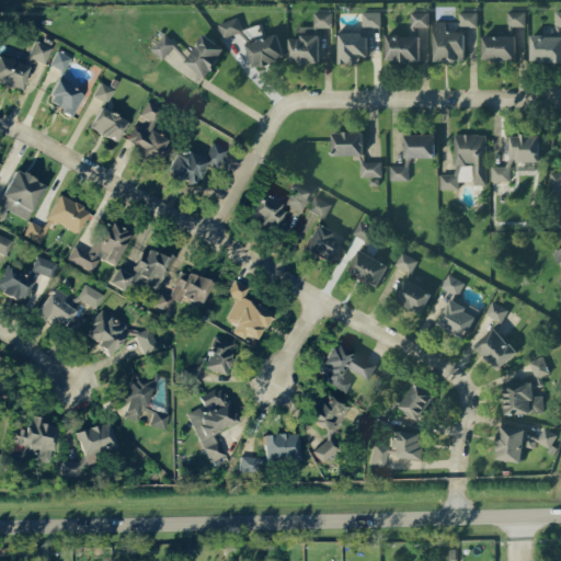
[(380,11),(362,12),(362,27),(380,27),(380,11)]
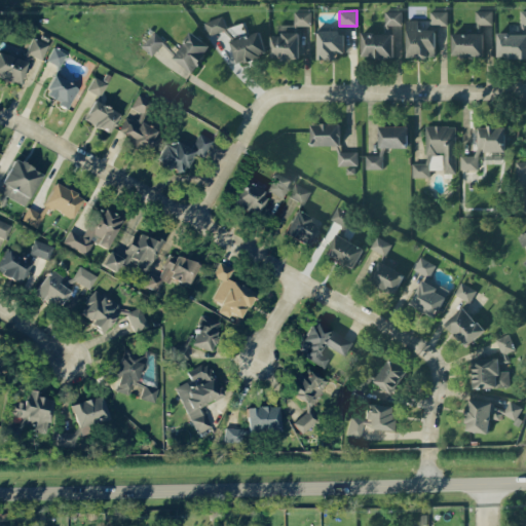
[(402,25),(402,10),(384,11),(384,25),(402,25)]
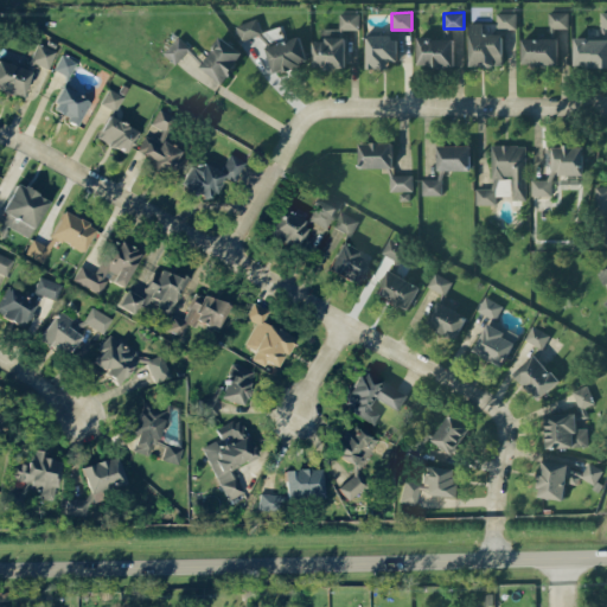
[(516,29),(516,12),(496,13),(496,29),(516,29)]
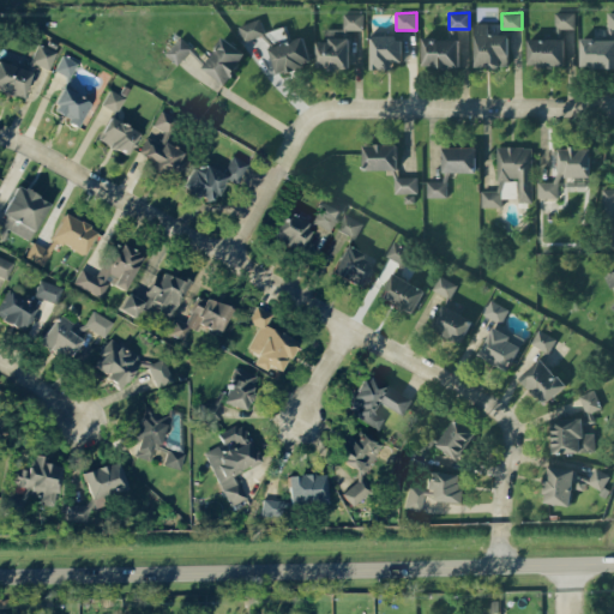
[(575,12),(554,12),(554,28),(575,28),(575,12)]
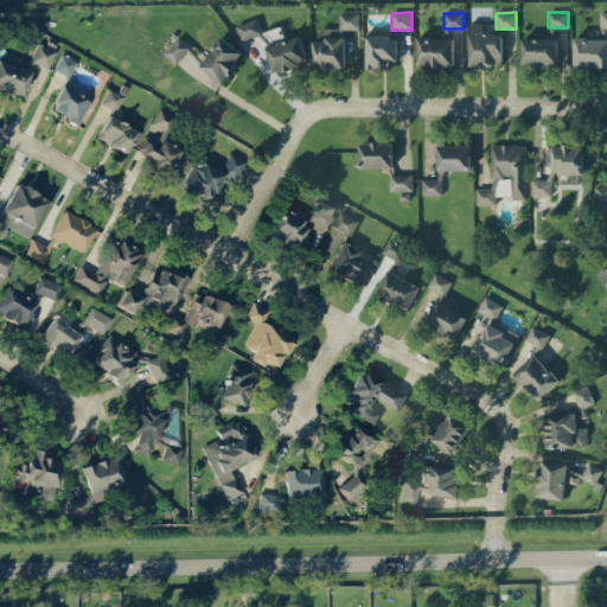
[(345,68),(344,30),(359,30),(359,13),(339,13),(339,29),(323,29),(323,40),(313,42),(313,68),(345,68)]
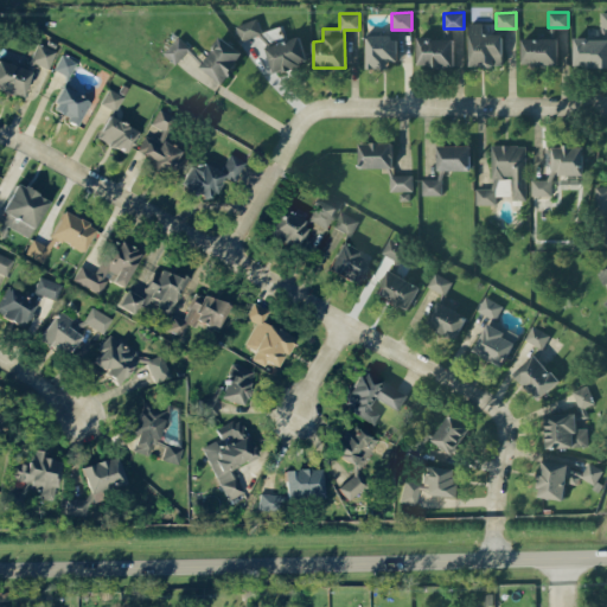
[(235,26),(241,42),(262,33),(256,18),(235,26)]
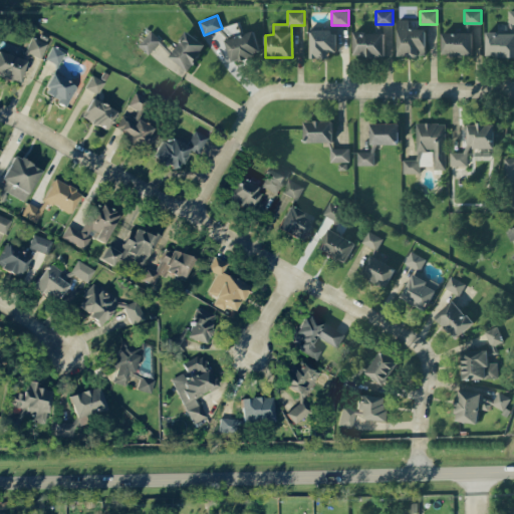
[(398,56),(426,55),(425,28),(409,28),(408,19),(397,19),(398,56)]
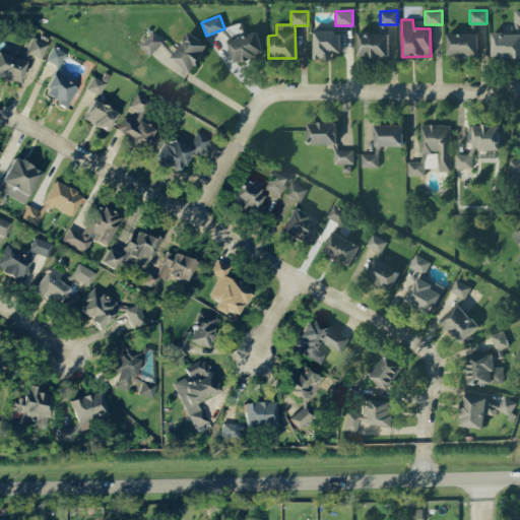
[(339,30),(314,30),(314,59),(332,58),(332,52),(340,52),(339,30)]
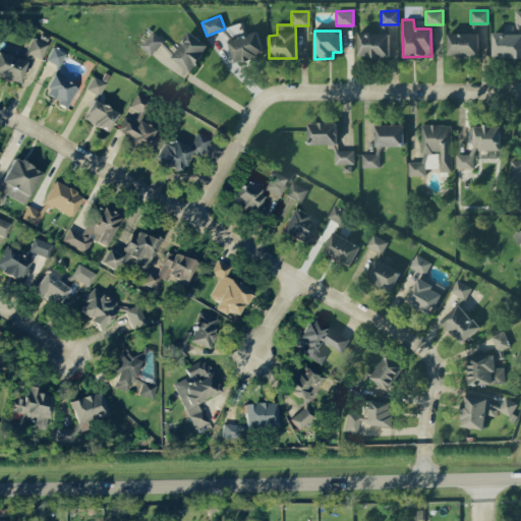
[(139,46),(150,56),(163,41),(153,32),(139,46)]
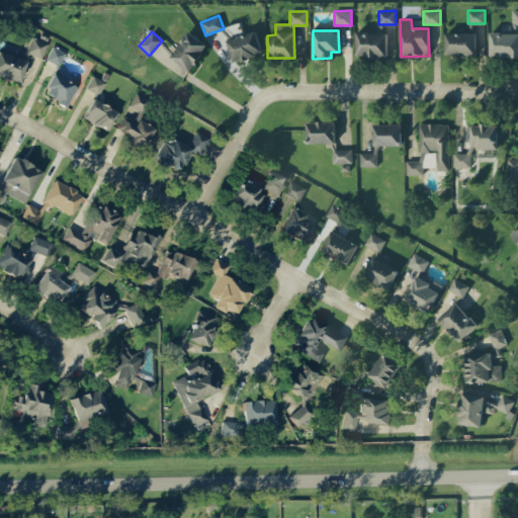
[(170,57),(189,71),(207,46),(188,31),(170,57)]
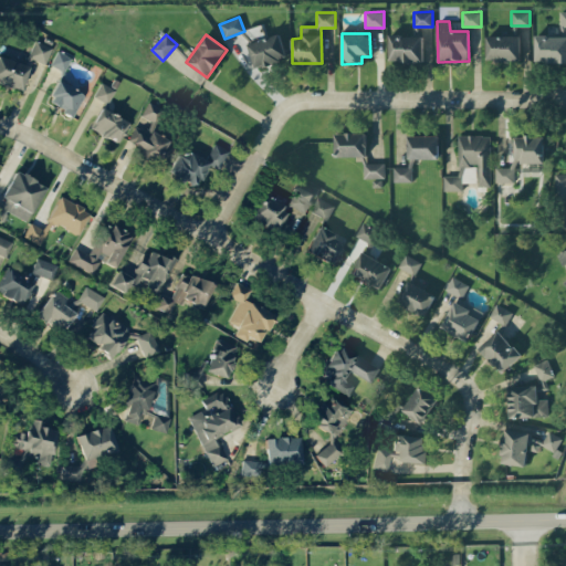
[(486,61),(521,60),(520,34),(486,35),(486,61)]
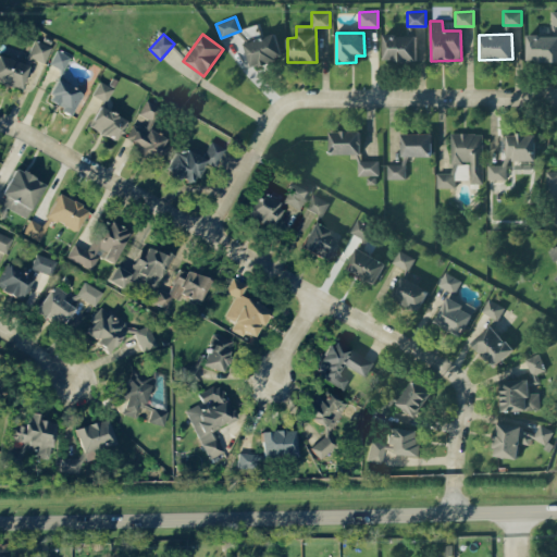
[(556,60),(556,34),(527,36),(527,62),(556,60)]
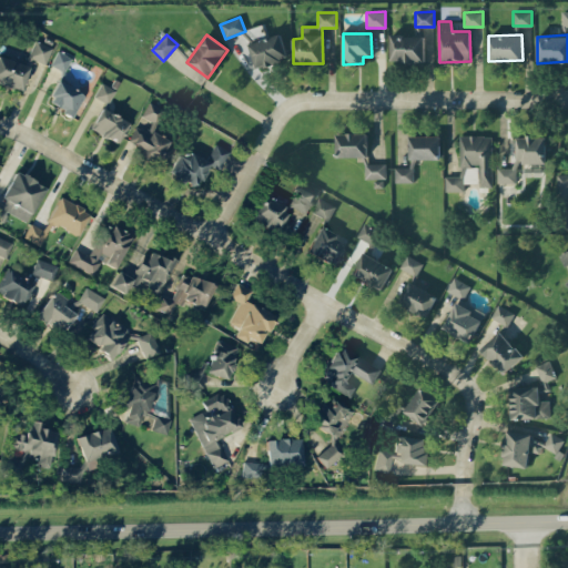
[(286,61),(283,36),(250,41),(254,67),(286,61)]
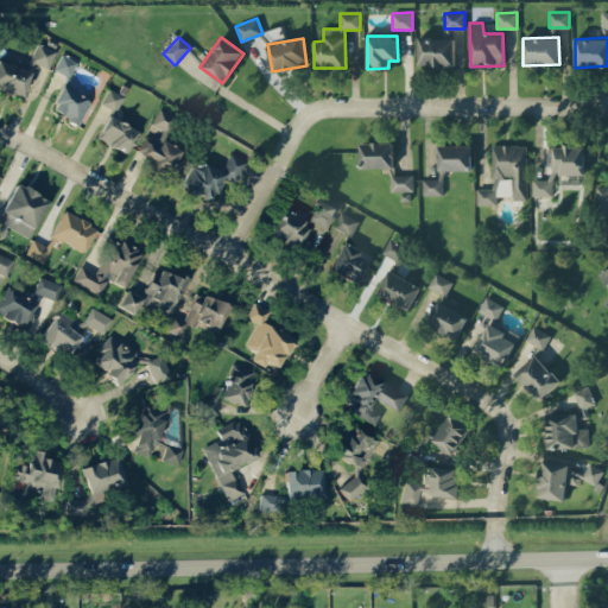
[(418,68),(455,67),(454,38),(418,38),(418,68)]
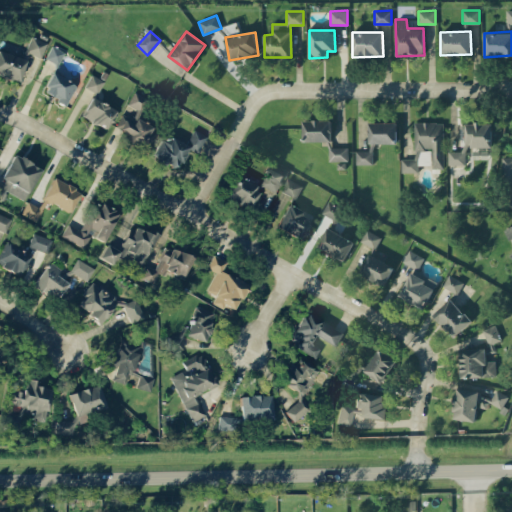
[(58,64),(64,52),(51,45),(45,58),(58,64)]
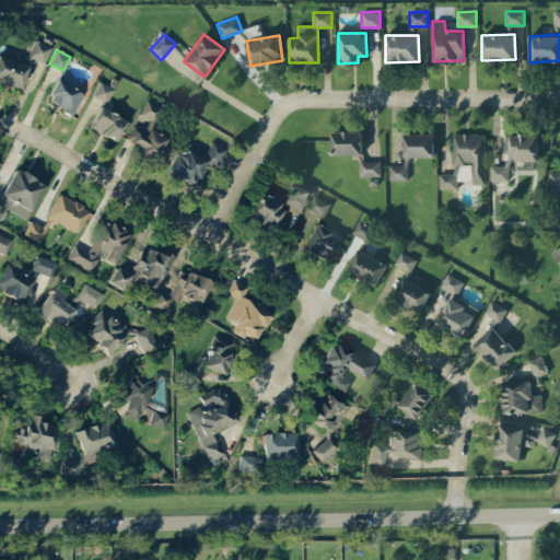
[(0,82),(21,89),(28,65),(0,55),(0,82)]
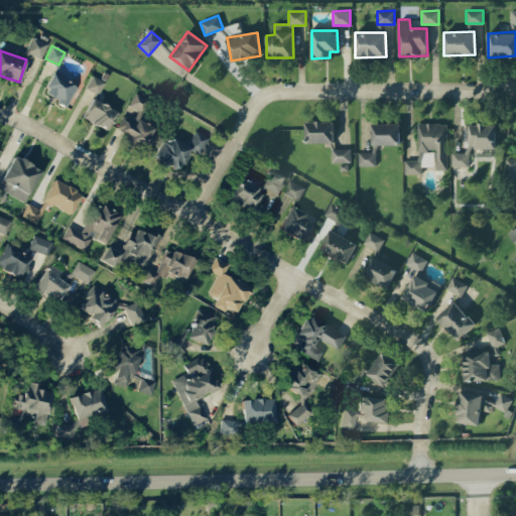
[(42,92),(66,106),(77,86),(53,73),(42,92)]
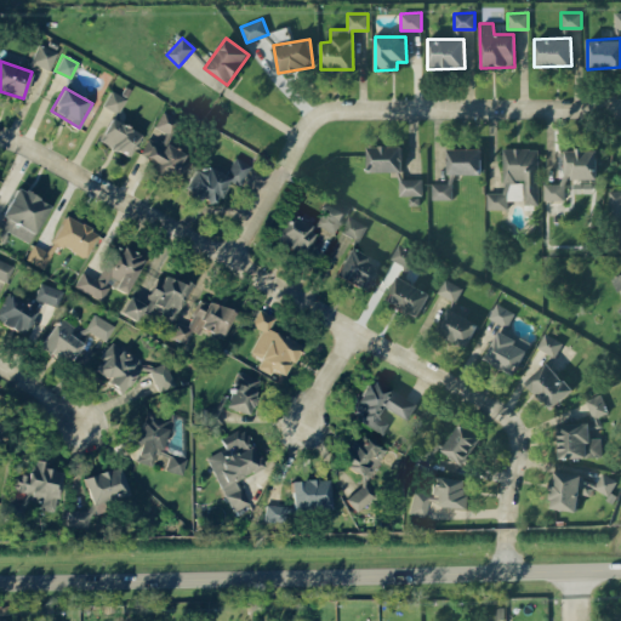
[(118,114),(126,98),(110,90),(102,106),(118,114)]
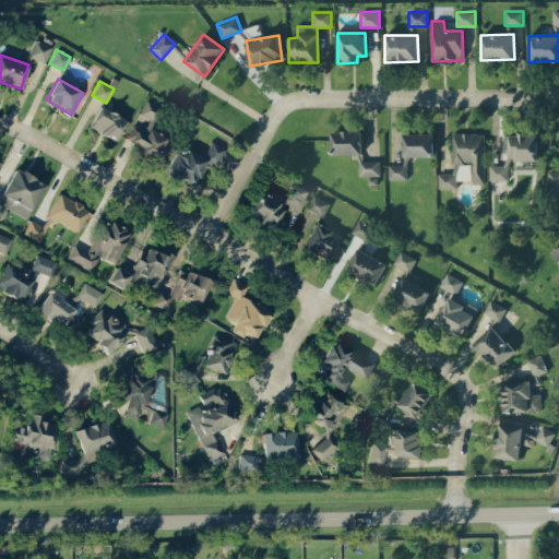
[(152,123),(161,107),(146,99),(138,116),(152,123)]
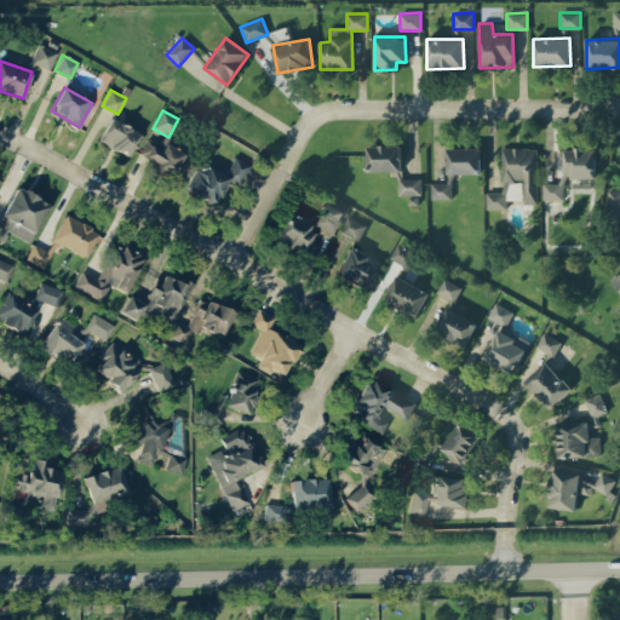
[(141,135),(112,116),(98,139),(127,156),(141,135)]
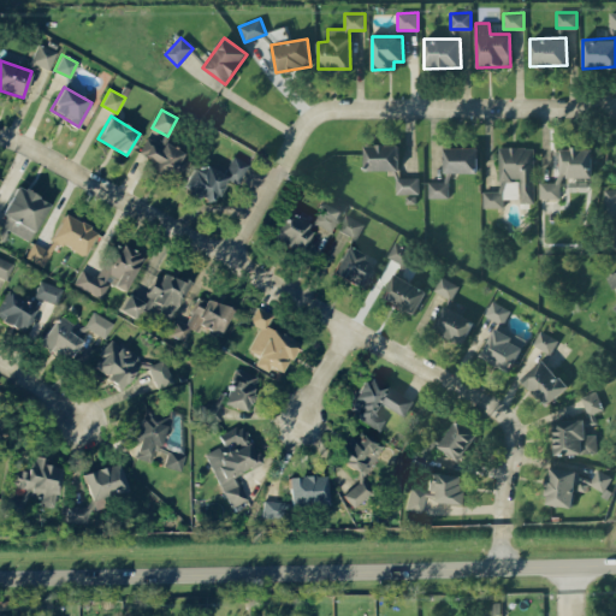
[(146,166),(176,184),(190,158),(149,134),(138,152),(150,159),(146,166)]
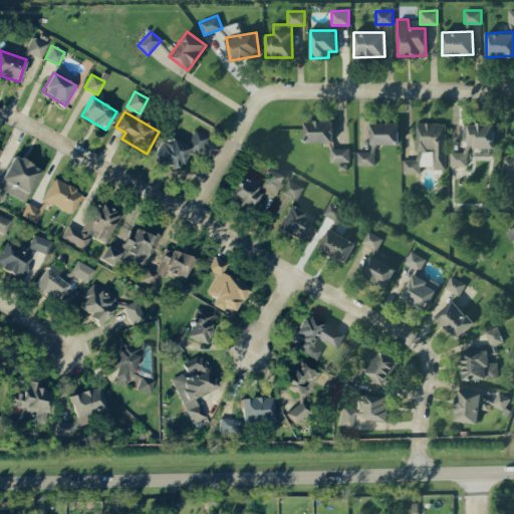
[(332,119),(304,120),(305,143),(333,142),(332,119)]
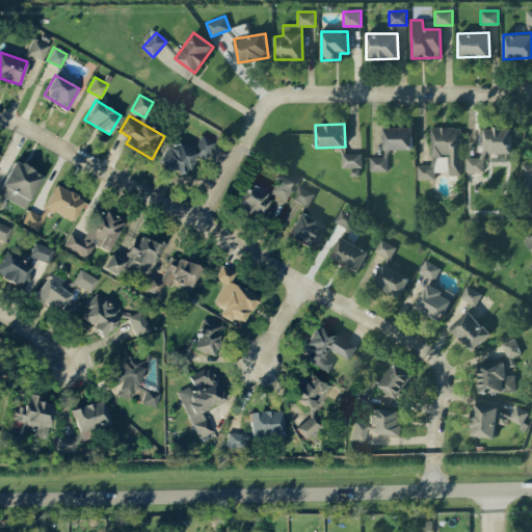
[(382,128),(383,150),(413,149),(413,127),(382,128)]
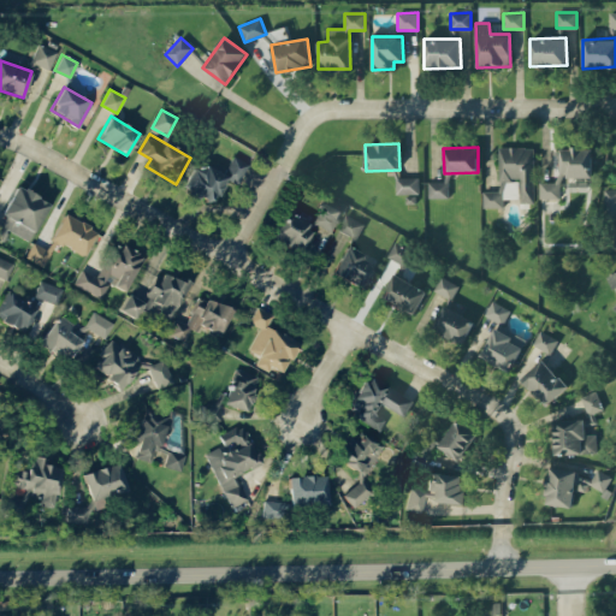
[(534,201),(534,147),(499,147),(498,179),(504,181),(504,201),(534,201)]
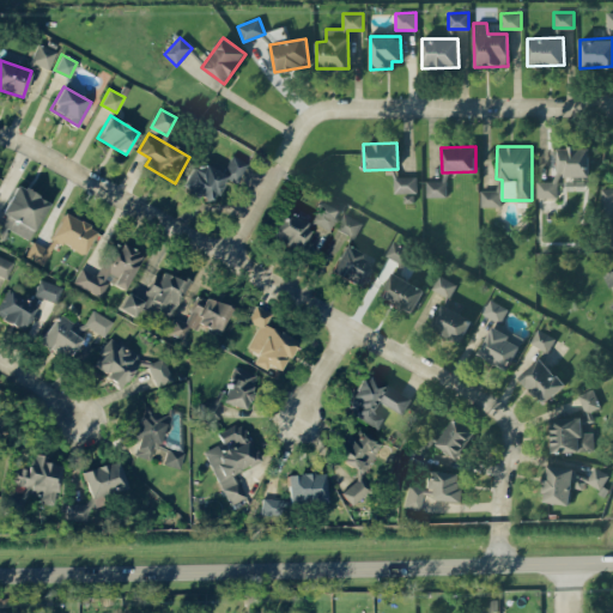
[(589,146),(557,147),(557,181),(565,181),(565,190),(583,190),(583,177),(589,177),(589,146)]
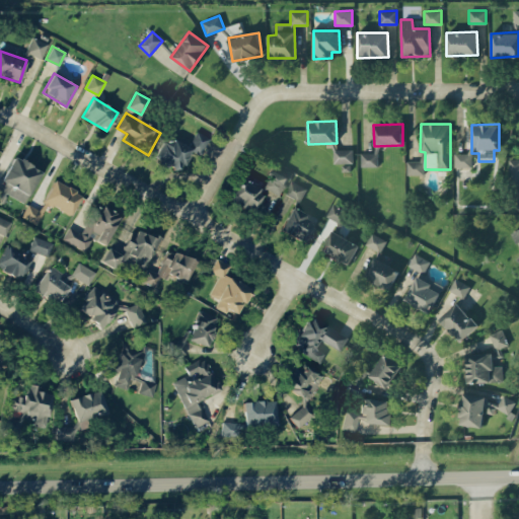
[(200,156),(209,137),(196,131),(188,147),(163,136),(153,158),(181,171),(191,151),(200,156)]
